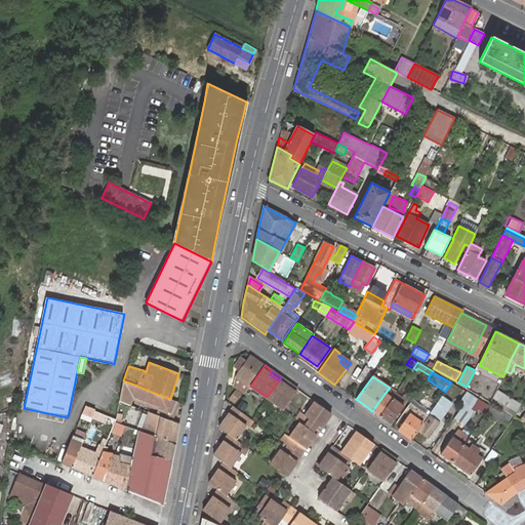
[(279,380),(267,397),(284,409),(295,393),(286,386),(288,382),(281,377),(279,380)]
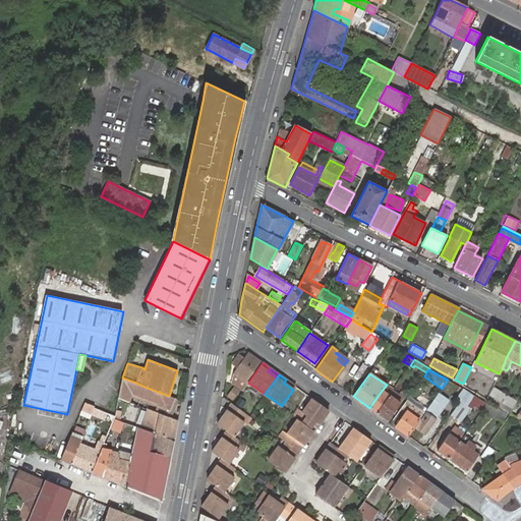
[(158,406),(169,410),(174,398),(169,396),(148,388),(142,386),(136,383),(122,378),(118,398),(129,402),(132,393),(159,403),(158,406)]
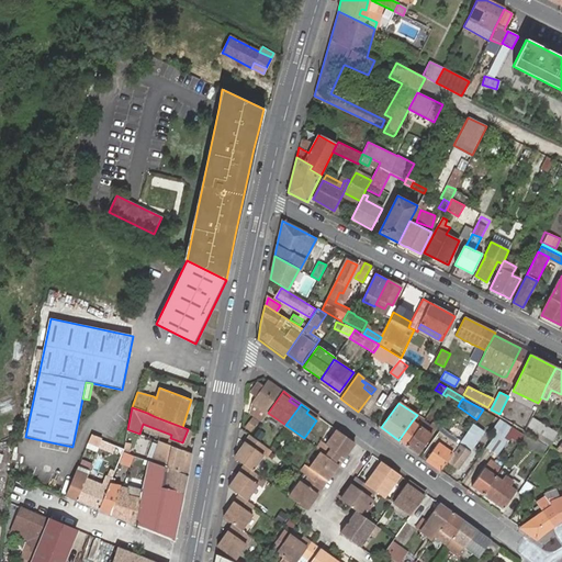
[(318,417),(308,409),(306,413),(316,420),(318,417)]
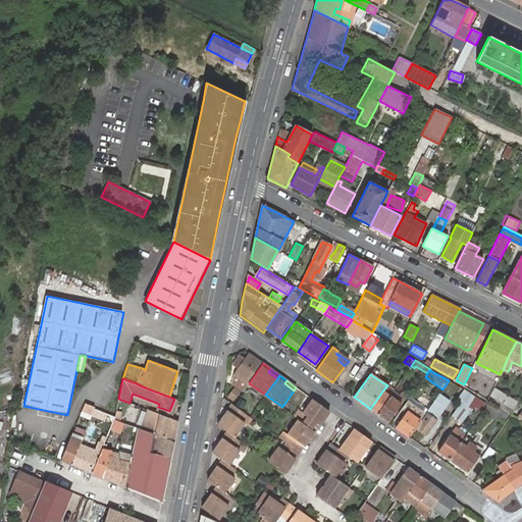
[(370,409),(377,414),(389,397),(394,390),(386,386),(382,392),(370,409)]
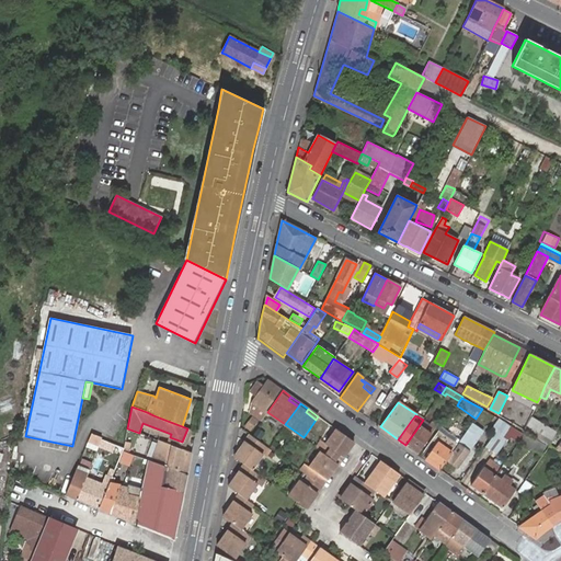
[(405,445),(418,454),(431,435),(431,434),(437,426),(432,423),(431,425),(423,420),(419,426),(405,445)]
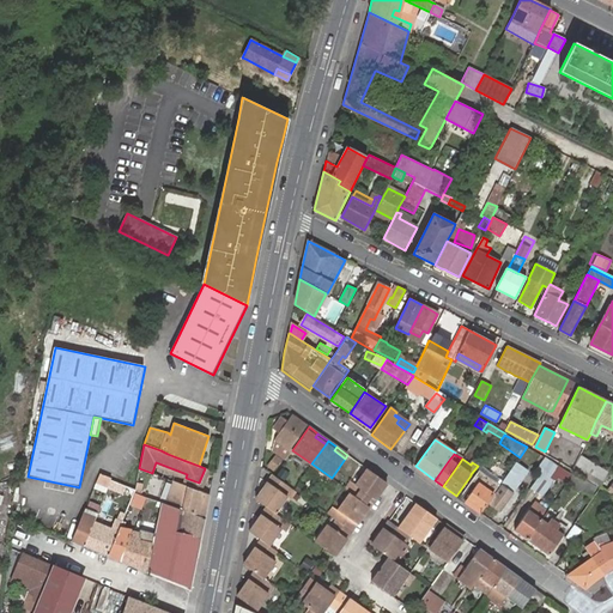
[(552,473),(566,483),(572,475),(550,460),(547,463),(546,466),(530,489),(542,497),(553,481),(548,478),(552,473)]
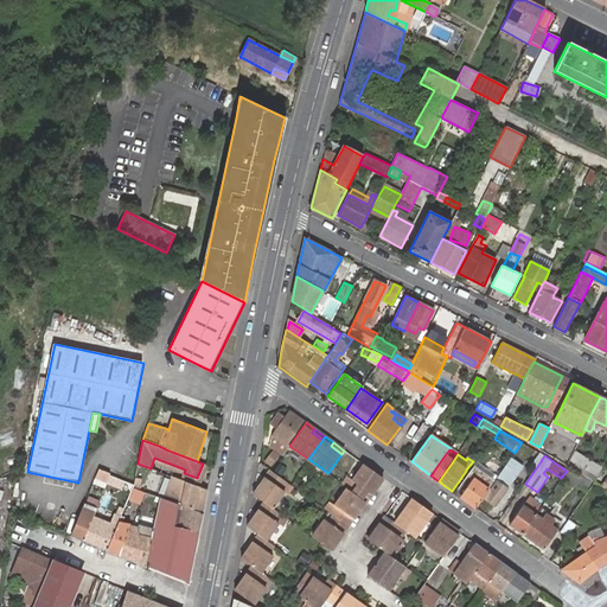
[(508,489),(523,466),(512,459),(497,481),(485,498),(496,505),(497,504),(499,500),(502,497),(508,489)]
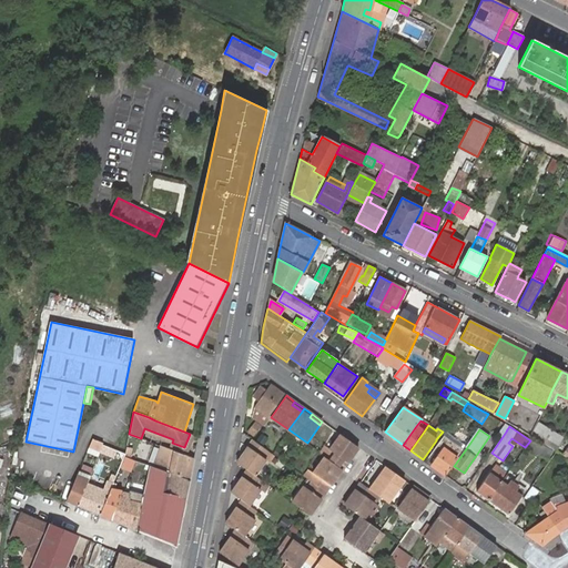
[(444,436),(463,450),(467,445),(447,432),(444,436)]
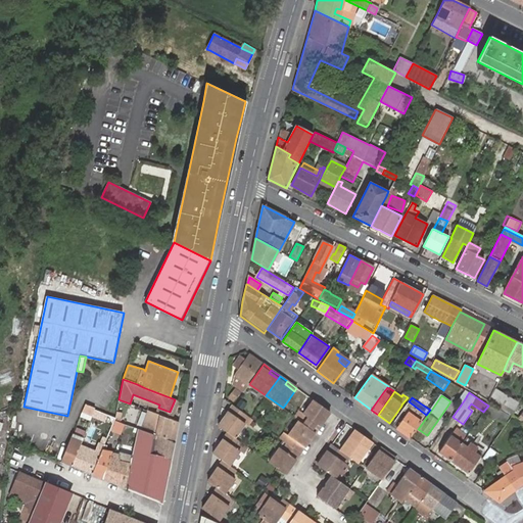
[(175,414),(180,400),(175,399),(170,412),(175,414)]
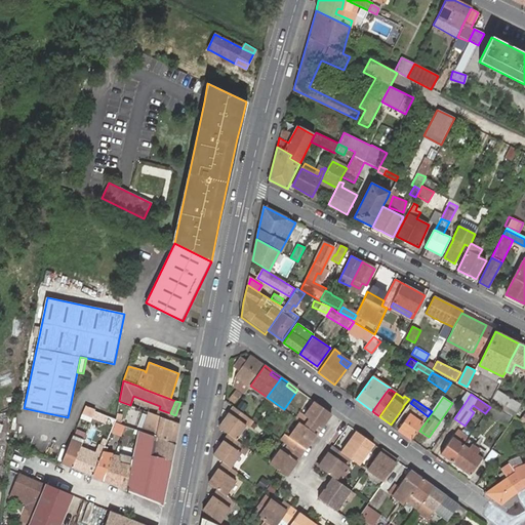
[(331,413),(315,401),(304,415),(298,412),(294,418),(299,422),(305,426),(316,435),(331,413)]
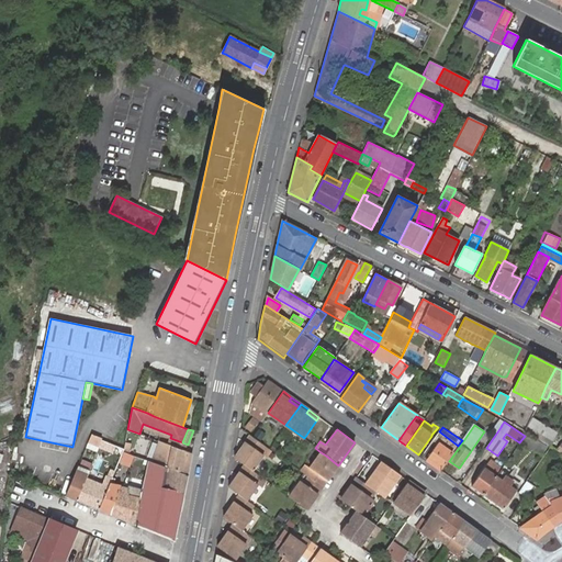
[(544,436),(536,430),(534,436),(541,441),(544,436)]
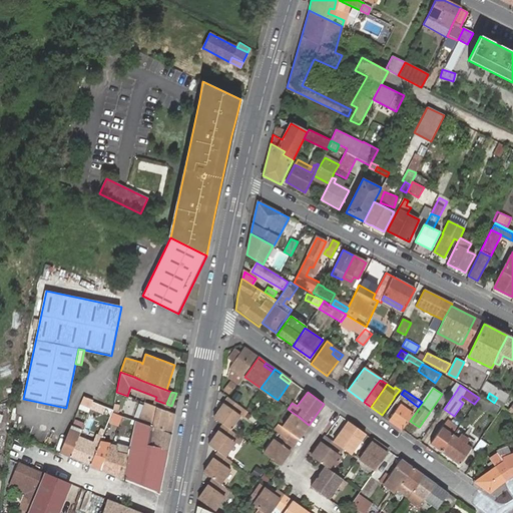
[(389,420),(402,430),(413,414),(418,407),(401,394),(385,417),(389,420)]
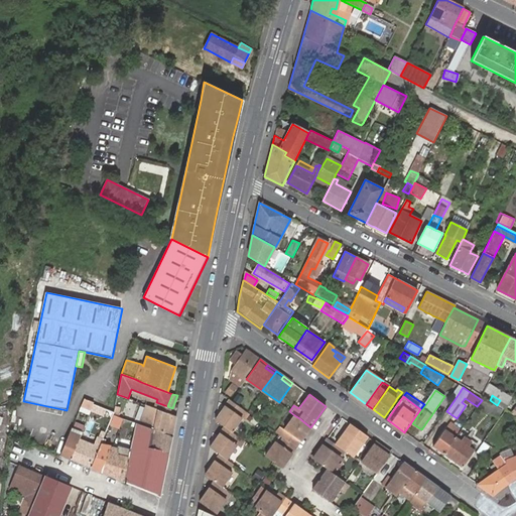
[(92,407),(94,402),(84,398),(81,406),(87,409),(89,409),(91,410),(92,407)]
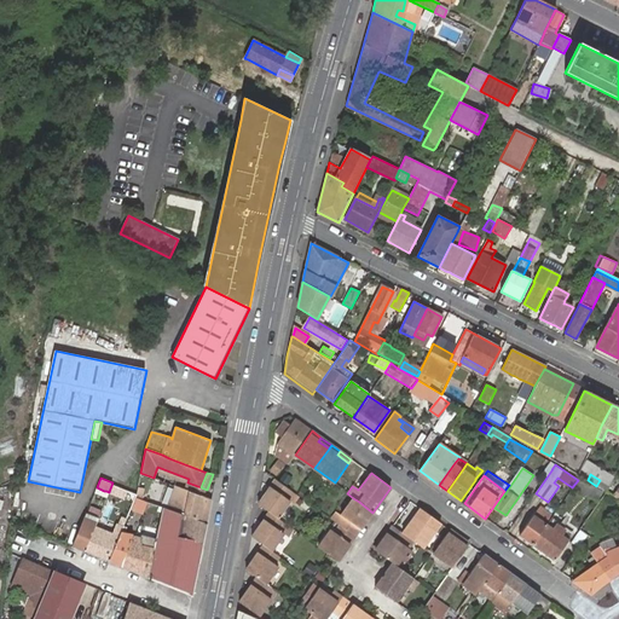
[(258,504),(270,512),(278,518),(290,501),(287,498),(291,491),(277,480),(276,479),(258,504)]
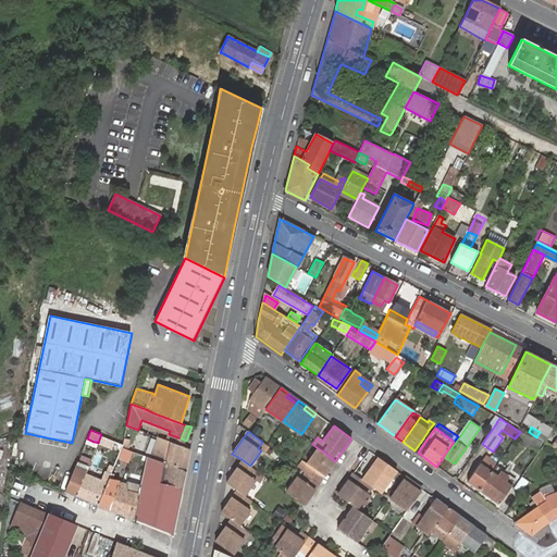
[(520,432),(515,438),(524,446),(525,444),(530,437),(520,431),(520,432)]
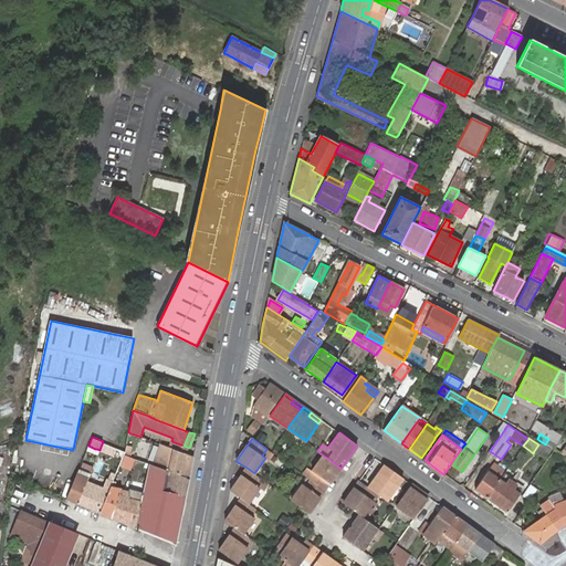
[(554,451),(565,458),(565,448),(558,443),(554,451)]
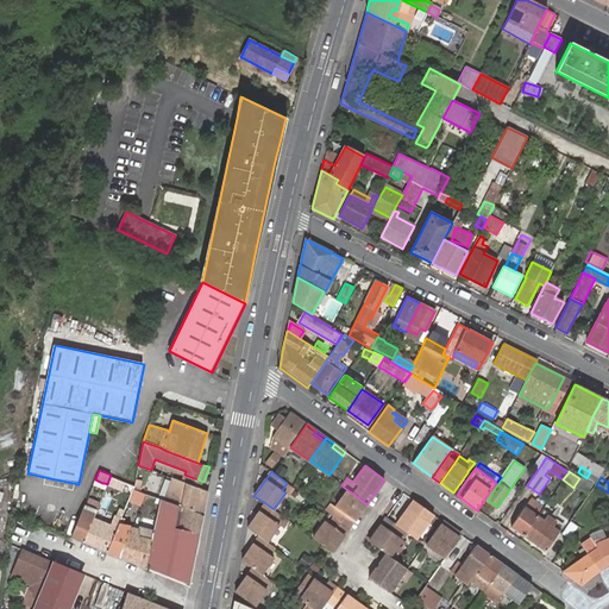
[(203,515),(208,491),(173,478),(164,501),(203,515)]
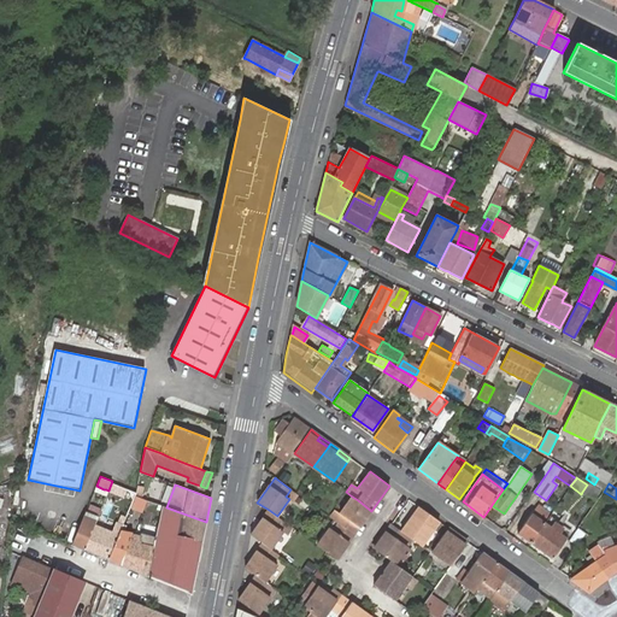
[(97,486),(94,492),(106,497),(109,491),(106,489),(104,489),(97,486)]
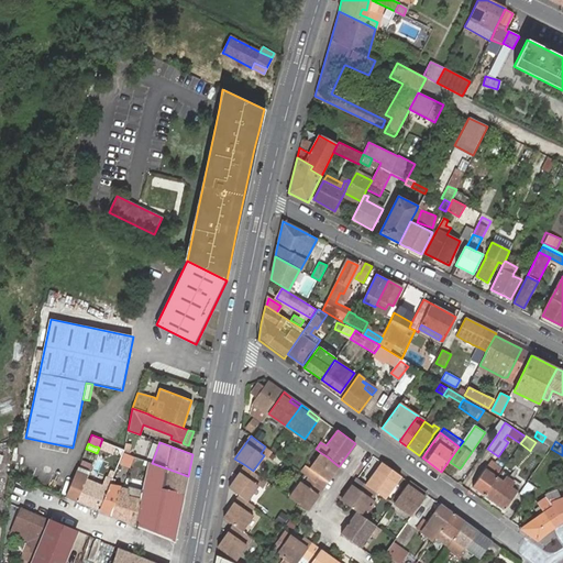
[(540,444),(536,451),(542,456),(547,450),(540,444)]
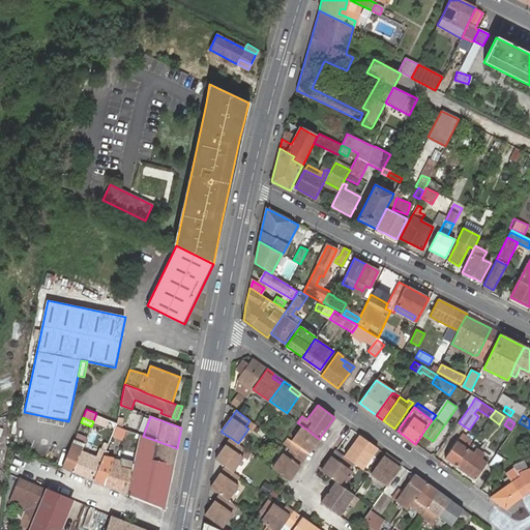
[(117,427),(113,436),(122,440),(126,430),(117,427)]
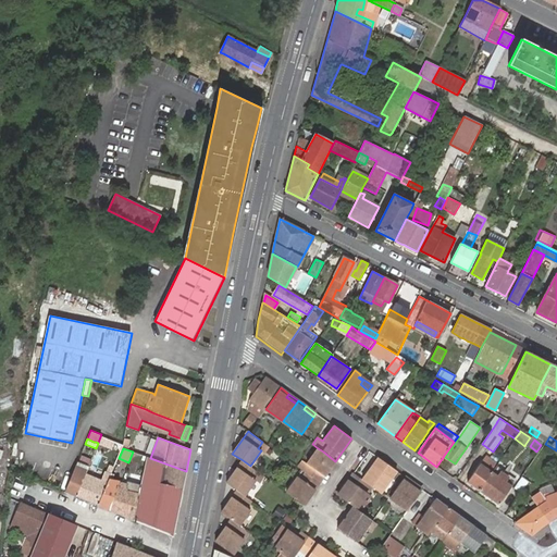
[(318,448),(302,470),(306,472),(320,483),(335,461),(323,452),(318,448)]
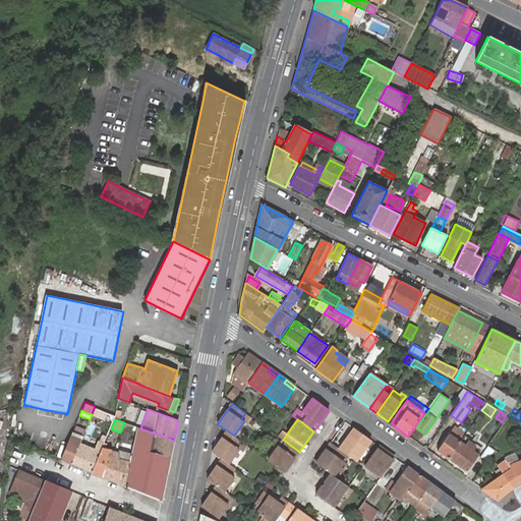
[(134,436),(136,427),(124,422),(121,431),(134,436)]
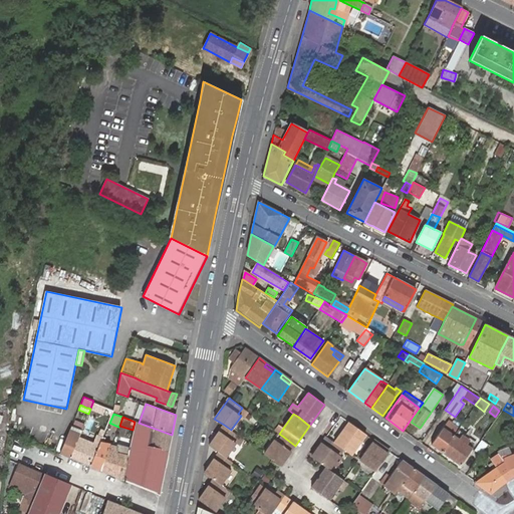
[(160,495),(172,435),(139,423),(135,422),(133,430),(129,450),(127,456),(123,480),(160,495)]
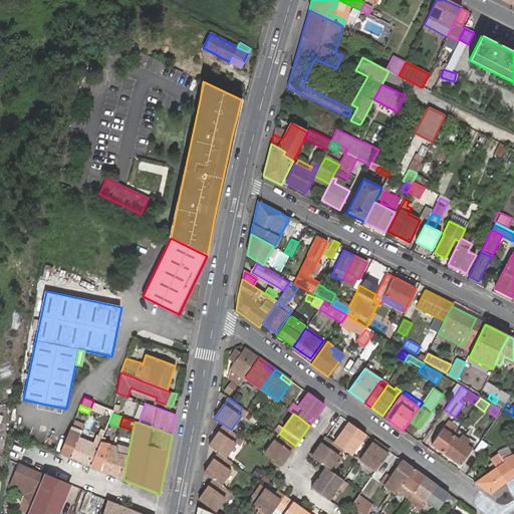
[(431,445),(442,453),(454,436),(458,430),(447,422),(443,428),(431,445)]
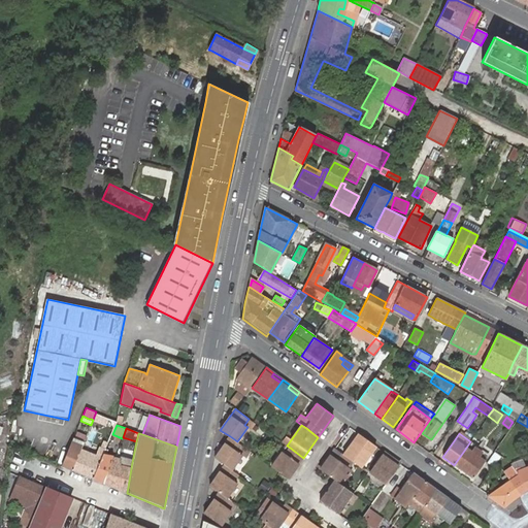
[(354,440),(371,453),(375,447),(358,434),(354,440)]
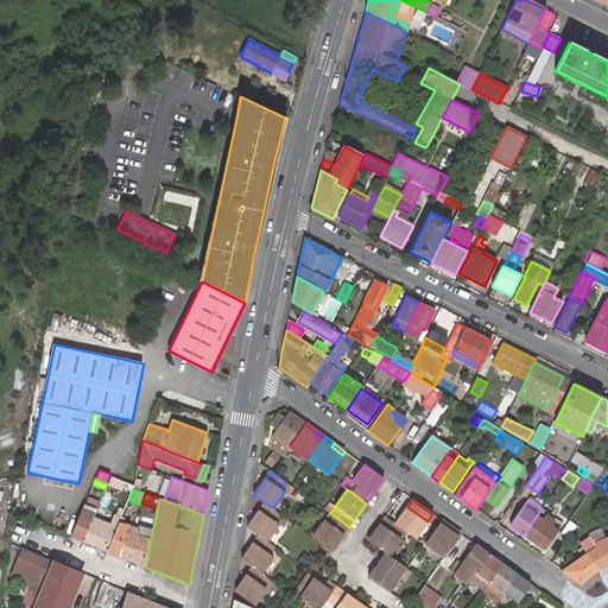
[(247,527),(259,536),(266,540),(279,524),(284,517),(280,514),(273,508),(265,502),(247,527)]
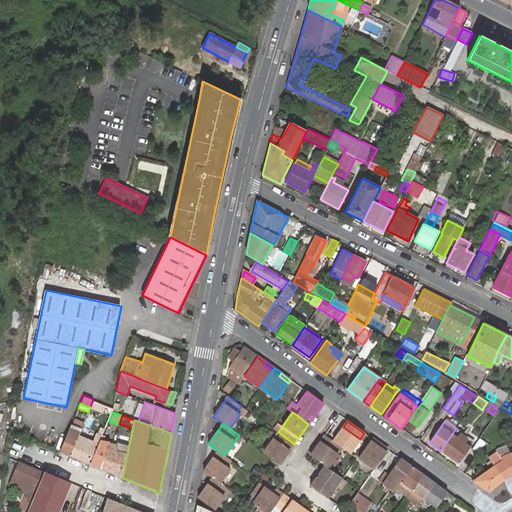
[(70,428),(60,452),(70,456),(78,436),(80,432),(80,431),(81,429),(71,424),(70,428)]
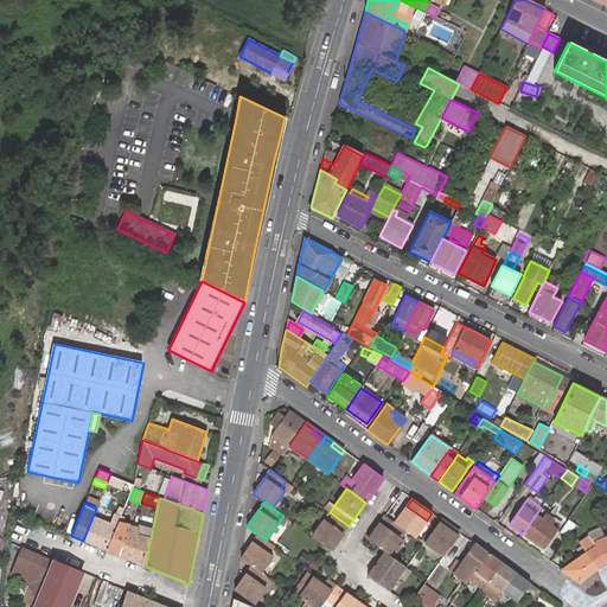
[(407,506),(395,523),(406,530),(415,537),(427,521),(407,506)]
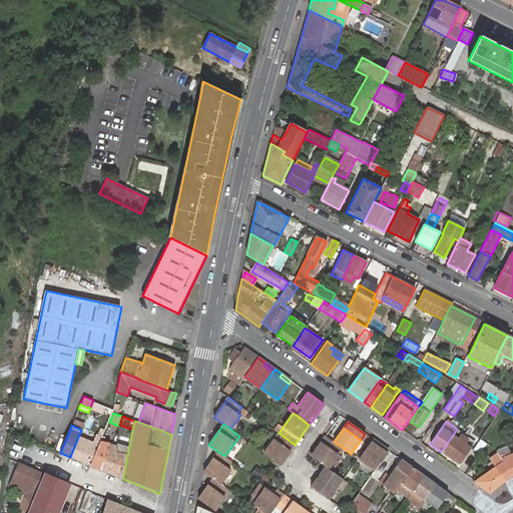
[(78,437),(70,457),(90,465),(98,446),(100,442),(102,434),(99,433),(97,439),(95,444),(78,437)]
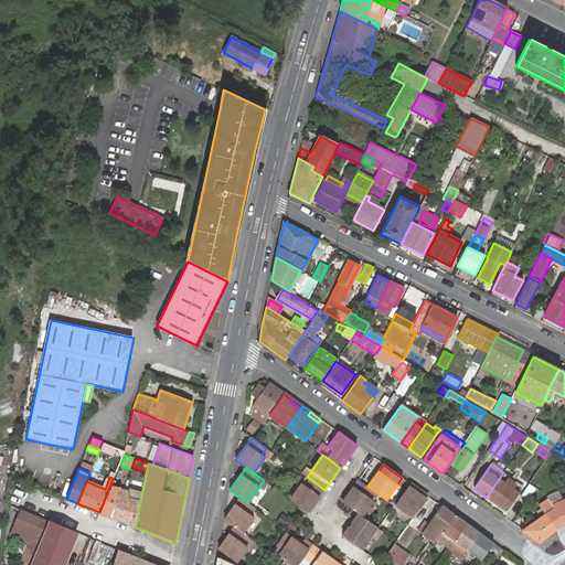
[(290,499),(299,505),(308,512),(324,490),(310,479),(305,486),(301,483),(290,499)]
